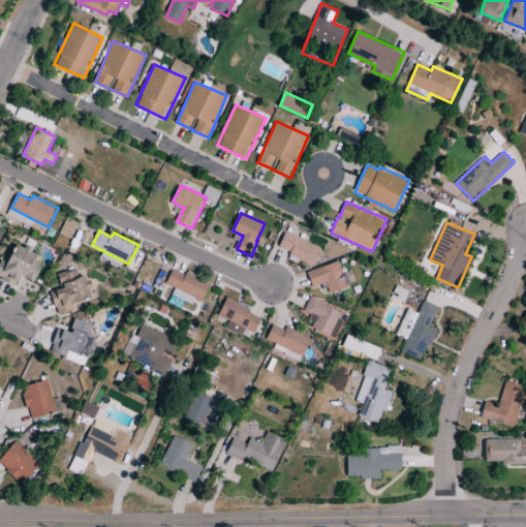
[(287,231),(323,248),(315,267),(291,255),(292,252),(280,246),(287,231)]
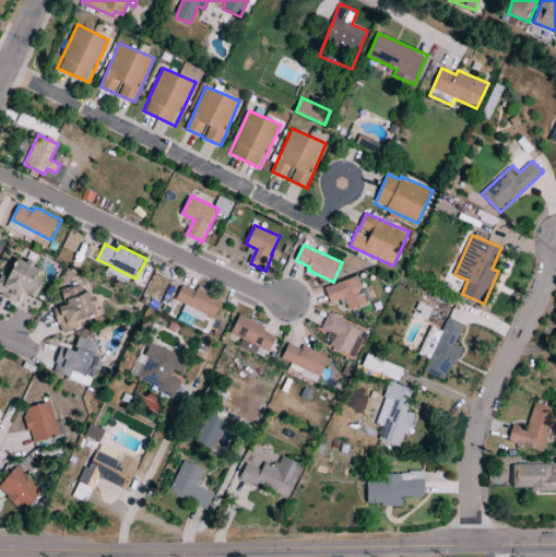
[(37,296),(45,277),(37,274),(40,265),(16,256),(9,275),(2,273),(0,276),(0,293),(19,300),(22,291),(37,296)]
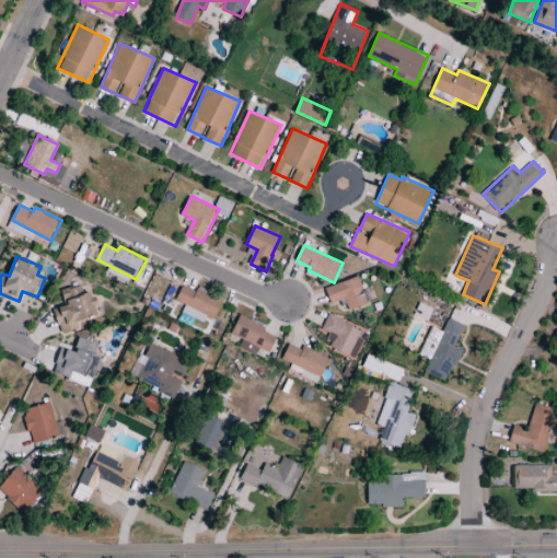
[(326,288),(361,276),(371,303),(352,310),(348,299),(333,304),(326,288)]
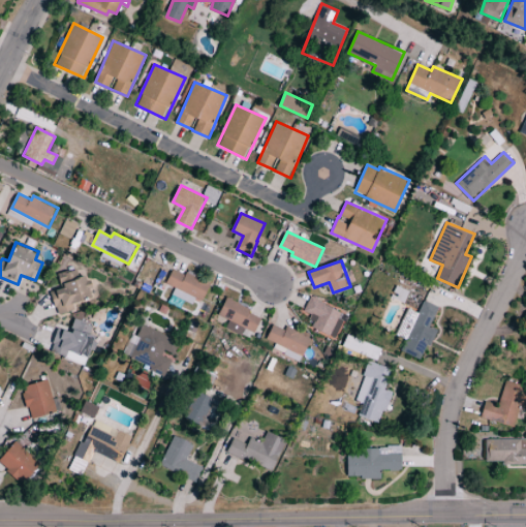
[(166,283),(203,302),(212,283),(189,272),(188,275),(174,268),(166,283)]
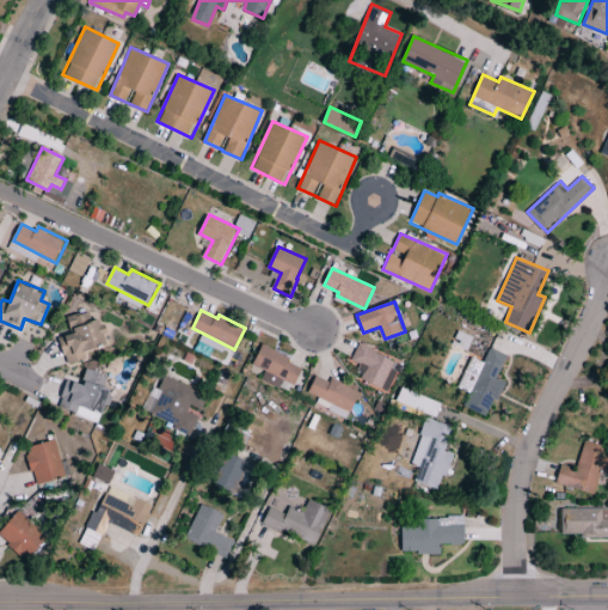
[(61,335),(66,363),(87,359),(85,349),(109,345),(105,322),(100,323),(98,311),(68,316),(72,334),(61,335)]
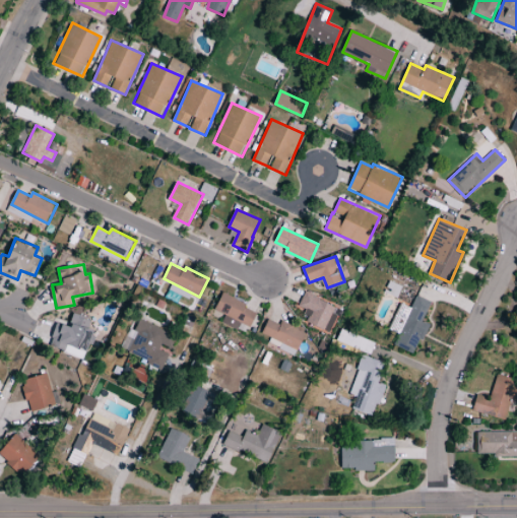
[(308,290),(322,298),(321,299),(337,307),(326,329),(310,321),(314,312),(301,306),(308,290)]
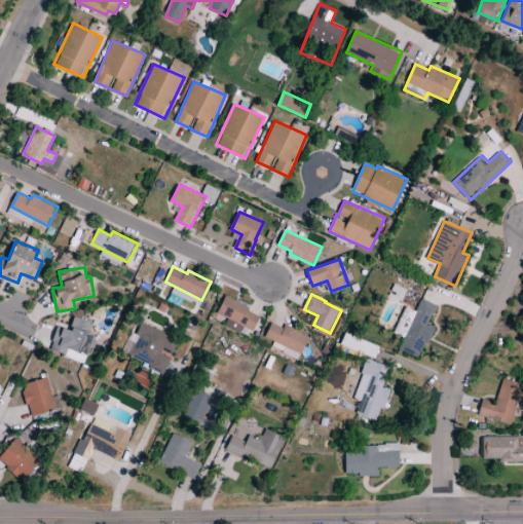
[(255,331),(261,316),(250,311),(252,307),(229,296),(220,314),(255,331)]
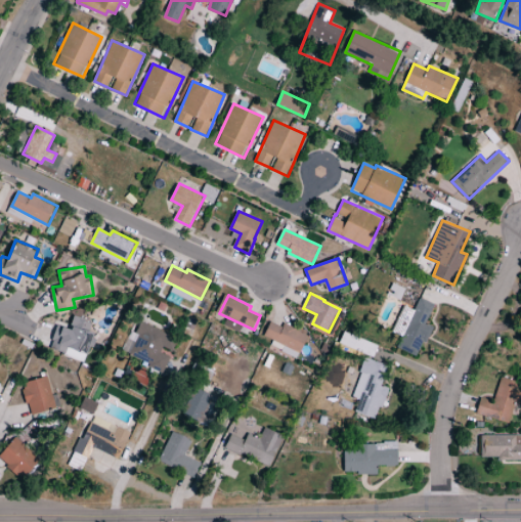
[(397,347),(419,356),(432,324),(427,322),(435,303),(421,297),(415,309),(405,305),(394,332),(402,335),(397,347)]
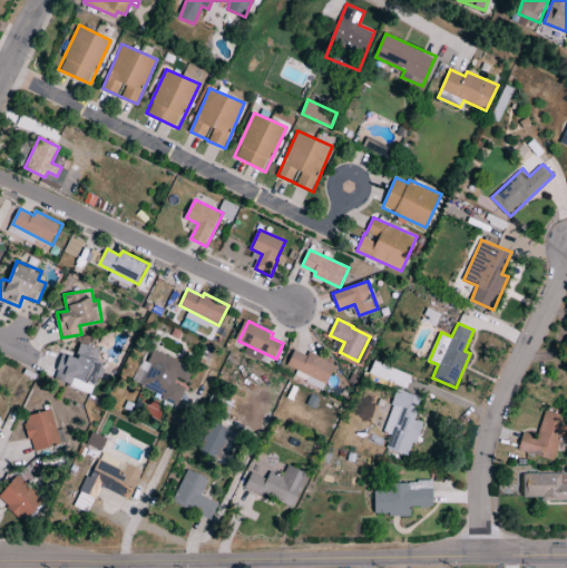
[(55,380),(93,391),(105,351),(80,344),(77,356),(62,353),(55,380)]
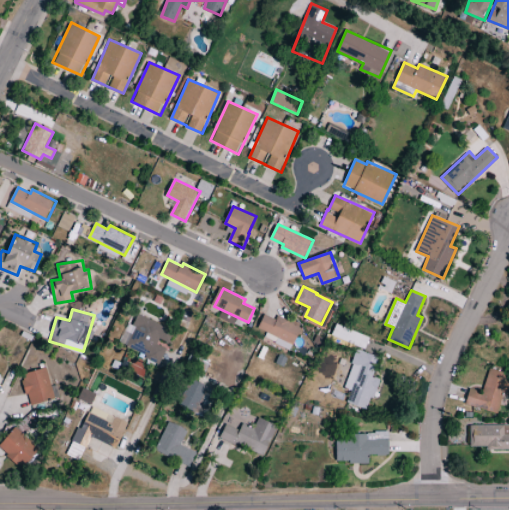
[(266,313),(277,319),(279,314),(292,320),(291,322),(303,327),(295,344),(259,327),(266,313)]
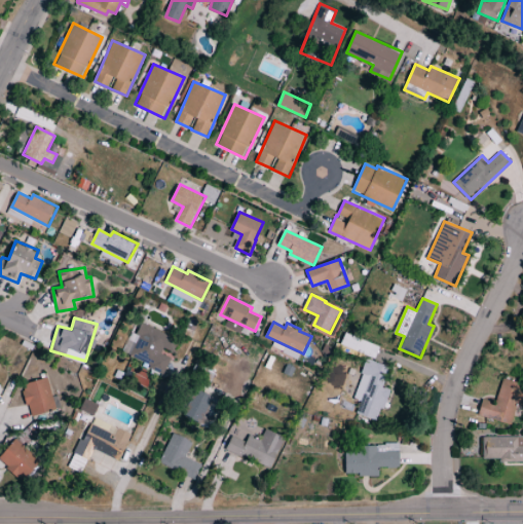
[(180,339),(145,323),(131,353),(149,363),(147,366),(163,373),(172,357),(162,352),(164,347),(174,351),(180,339)]
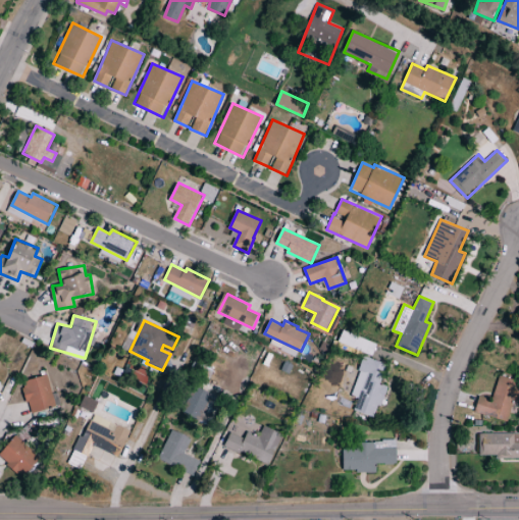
[(363,351),(368,341),(344,329),(340,340),(363,351)]
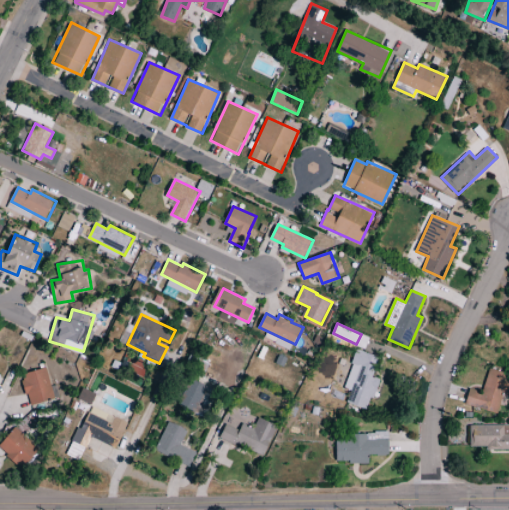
[(348,403),(370,409),(379,378),(372,376),(378,355),(356,349),(345,389),(352,391),(348,403)]
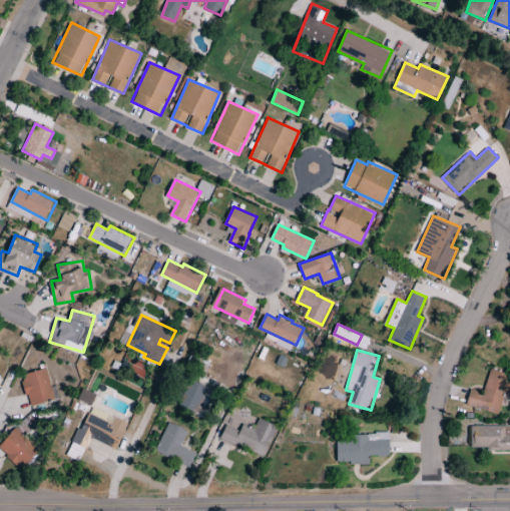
[(31,406),(56,399),(48,367),(22,374),(31,406)]
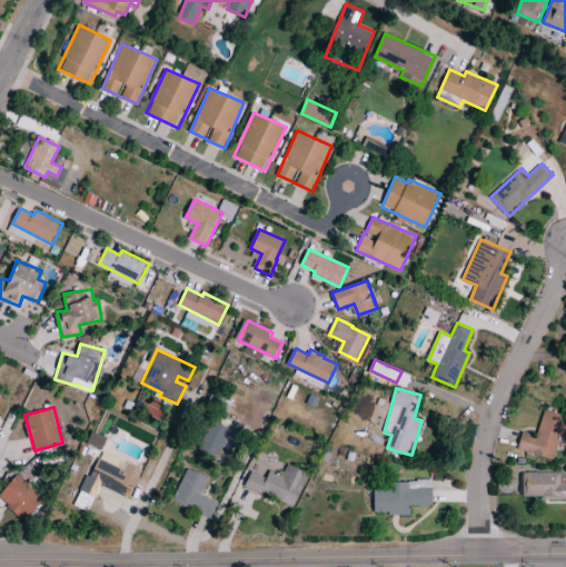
[(523,431),(518,449),(555,458),(559,436),(565,437),(565,416),(544,411),(538,435),(523,431)]
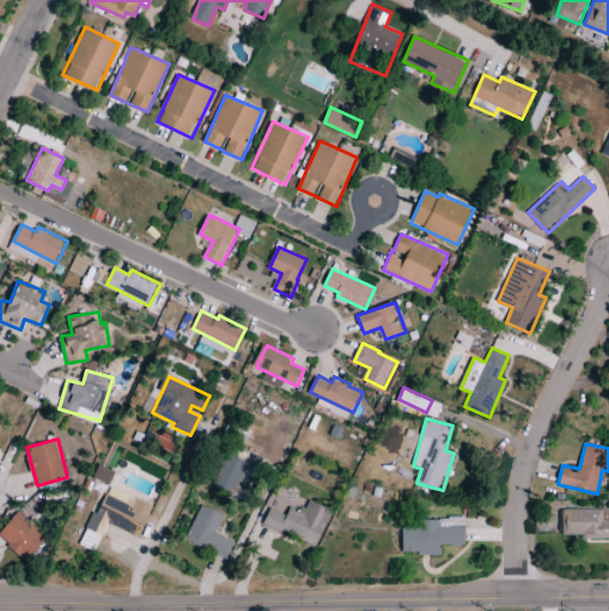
[(217,485),(239,494),(253,463),(231,453),(217,485)]
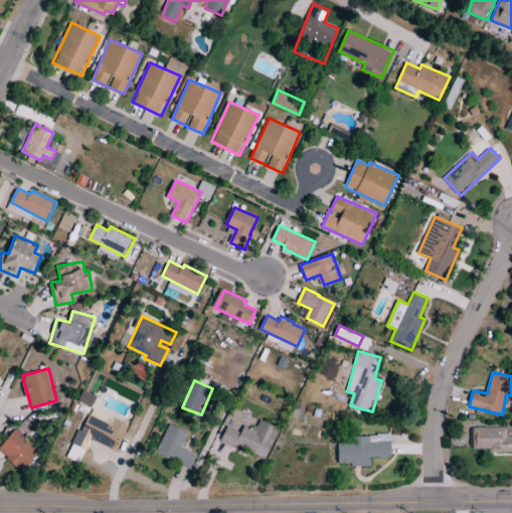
[(98,395),(84,389),(78,399),(93,406),(98,395)]
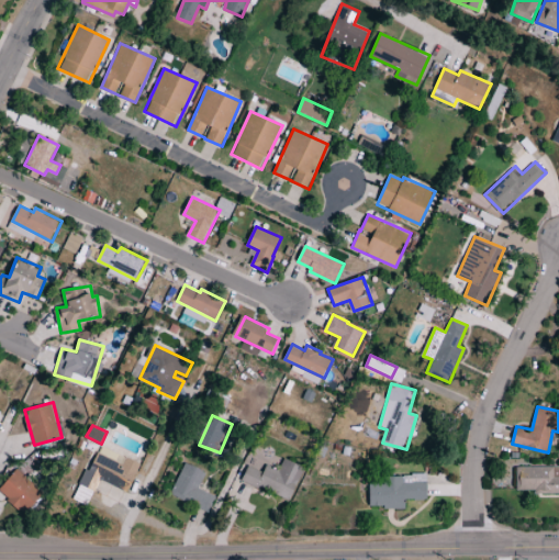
[(100,479),(129,490),(141,462),(99,444),(75,499),(89,505),(100,479)]
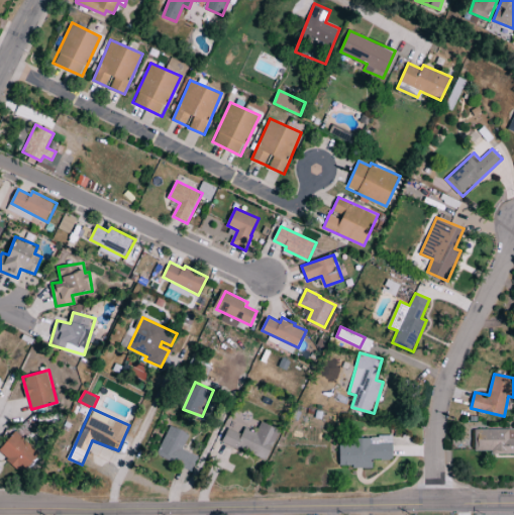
[(257,431),(245,426),(242,433),(228,427),(223,440),(268,460),(281,429),(262,421),(257,431)]
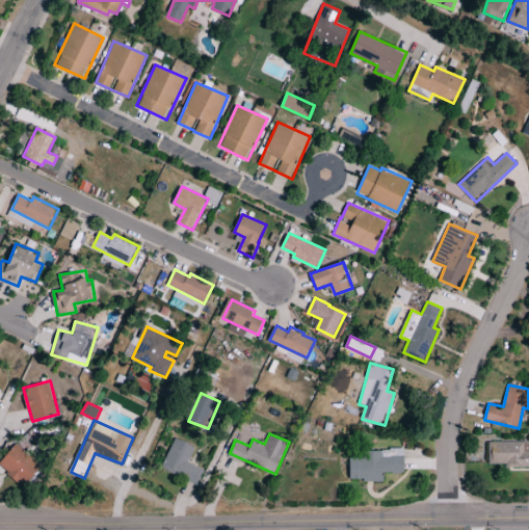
[(197,484),(205,469),(188,461),(195,446),(176,436),(161,468),(197,484)]
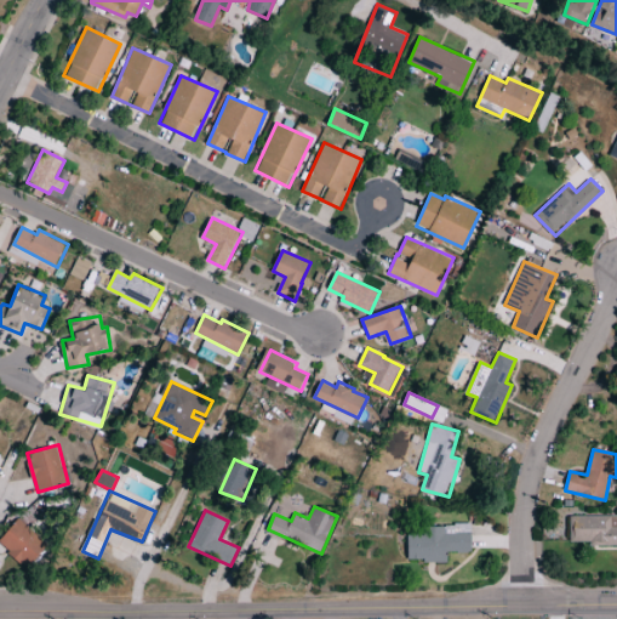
[(570,544),(616,543),(616,514),(570,515),(570,544)]
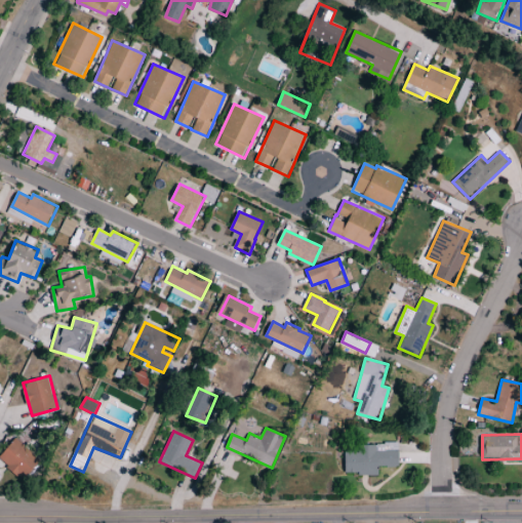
[(0,454),(0,458),(24,480),(41,459),(16,437),(0,454)]
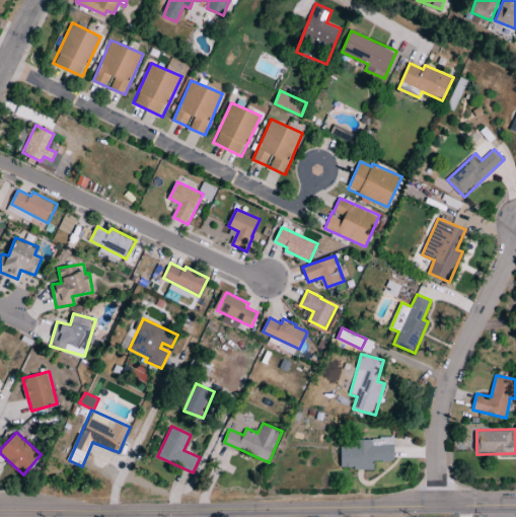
[(341,445),(342,468),(375,468),(375,460),(394,460),(394,438),(354,438),(354,445),(341,445)]
